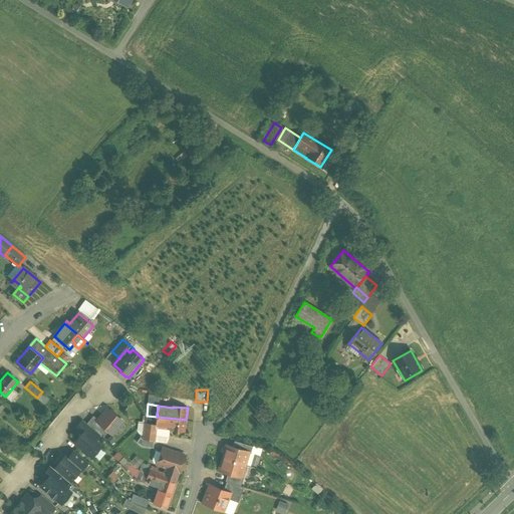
[(116,415),(111,410),(109,411),(107,409),(98,420),(97,422),(107,431),(111,434),(122,422),(116,416),(116,415)]
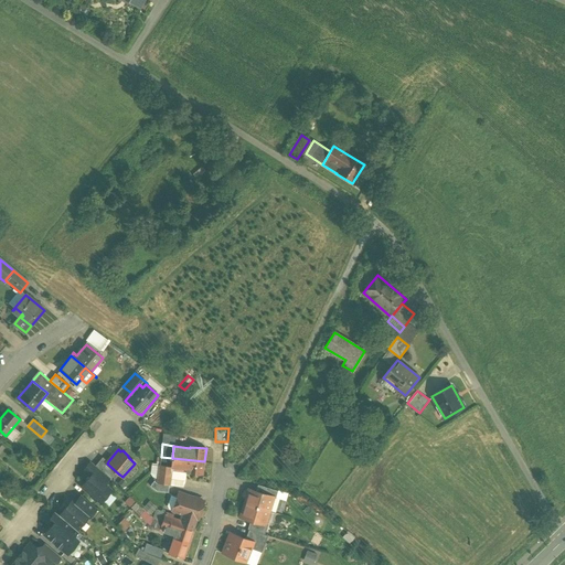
[(118,473),(107,464),(108,461),(103,457),(95,466),(109,477),(113,480),(118,473)]
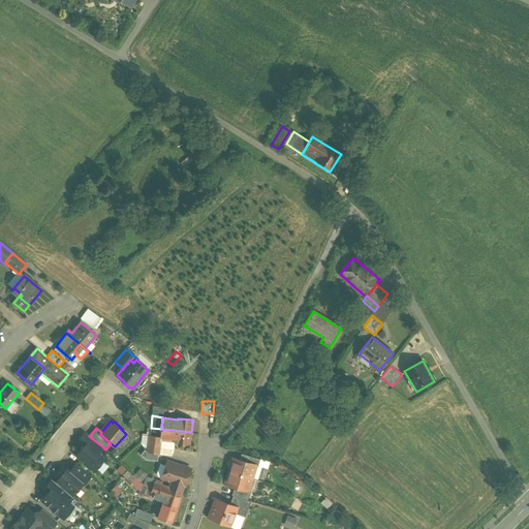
[(161,429),(151,428),(150,436),(160,437),(161,429)]
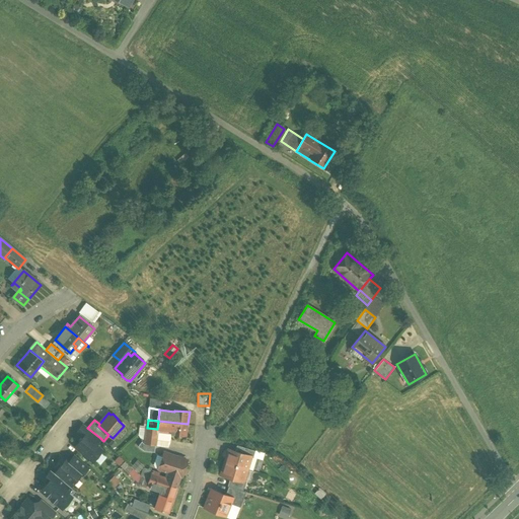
[(188,424),(158,421),(157,429),(156,433),(156,439),(170,441),(171,434),(187,436),(188,424)]
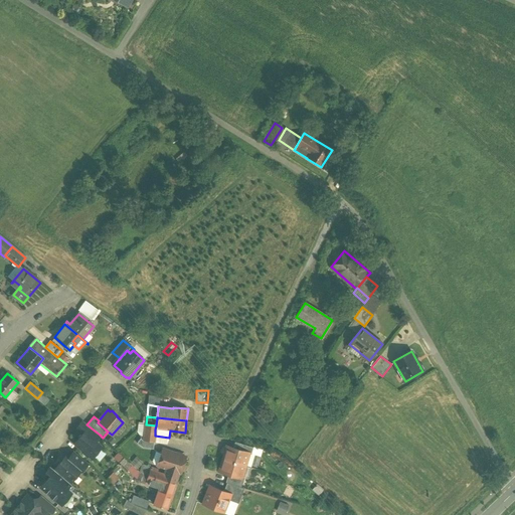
[(87,424),(83,421),(83,422),(82,421),(76,430),(82,435),(83,433),(95,442),(100,437),(99,436),(100,435),(87,424)]
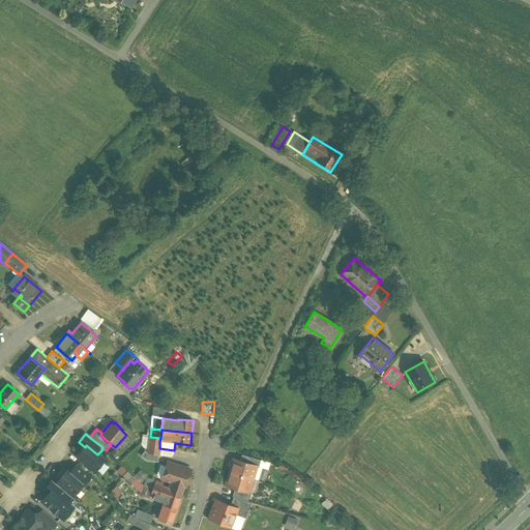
[(160,438),(150,437),(148,453),(158,454),(159,442),(160,438)]
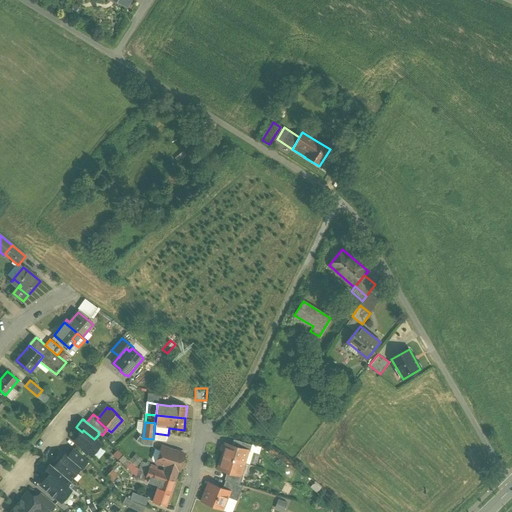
[(94,439),(83,430),(82,432),(74,441),(82,448),(83,450),(86,453),(88,453),(91,456),(101,444),(94,439)]
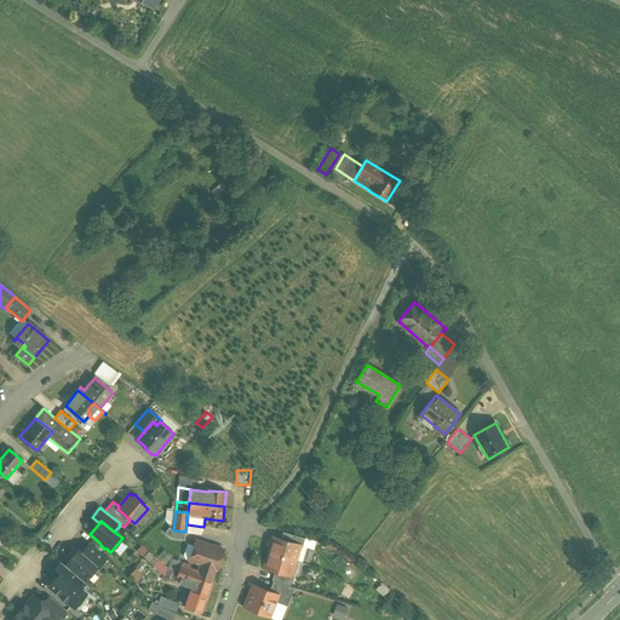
[(173,530),(172,530),(170,528),(165,534),(172,539),(185,540),(185,532),(173,530)]
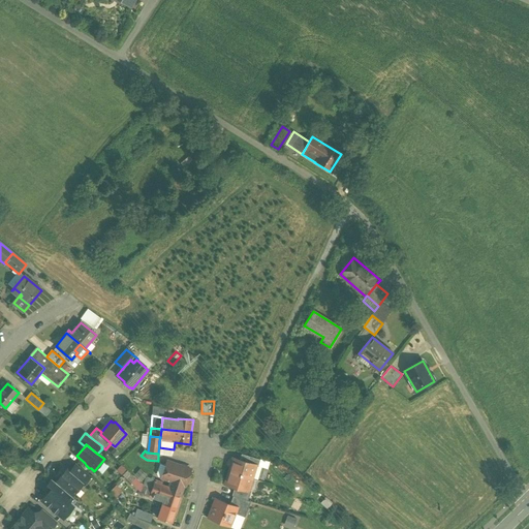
[(260,460),(242,454),(240,460),(255,465),(258,466),(260,460)]
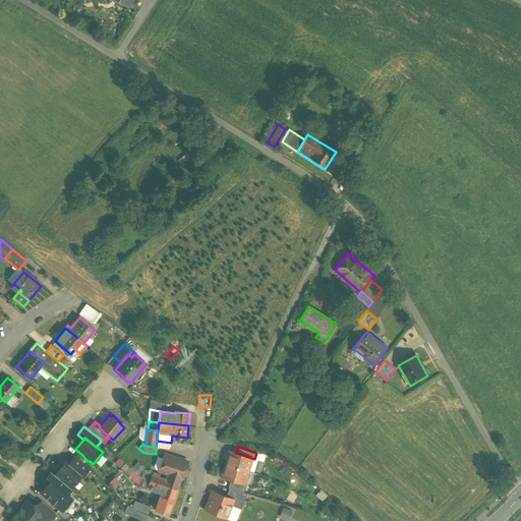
[(236,453),(230,452),(230,453),(228,452),(226,453),(224,457),(225,459),(228,460),(226,464),(247,471),(251,458),(236,453)]
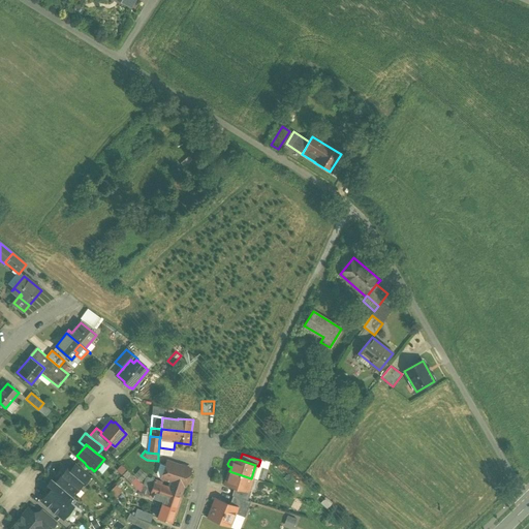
[(170,480),(185,486),(190,469),(167,462),(162,478),(170,480)]
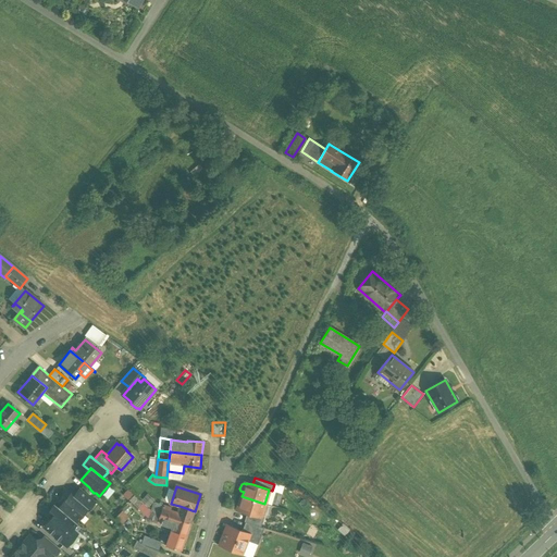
[(95,502),(81,489),(74,496),(87,508),(88,509),(95,502)]
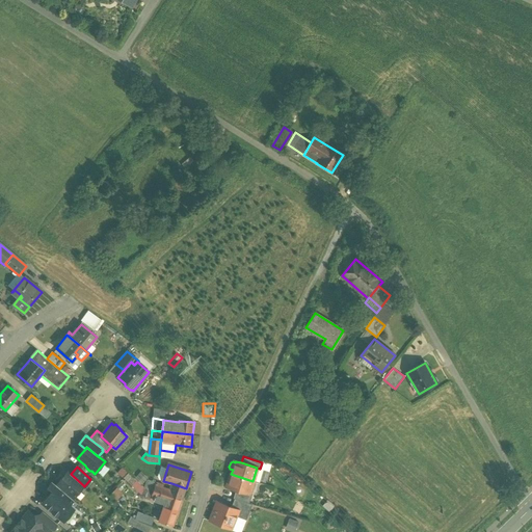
[(260,469),(257,468),(253,481),(259,483),(260,482),(259,482),(263,470),(260,469)]
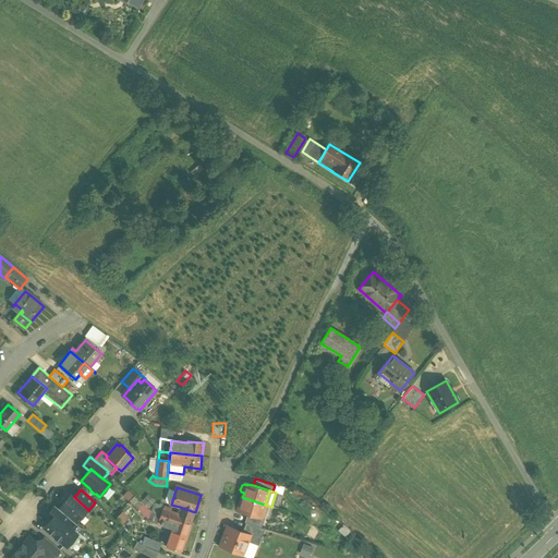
[(74,497),(71,495),(59,509),(75,523),(87,509),(74,497)]
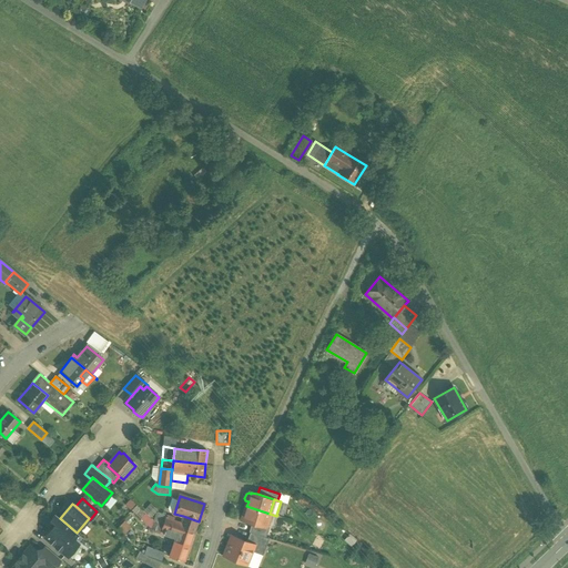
[(270,514),(246,506),(243,520),(252,524),(266,527),(270,514)]
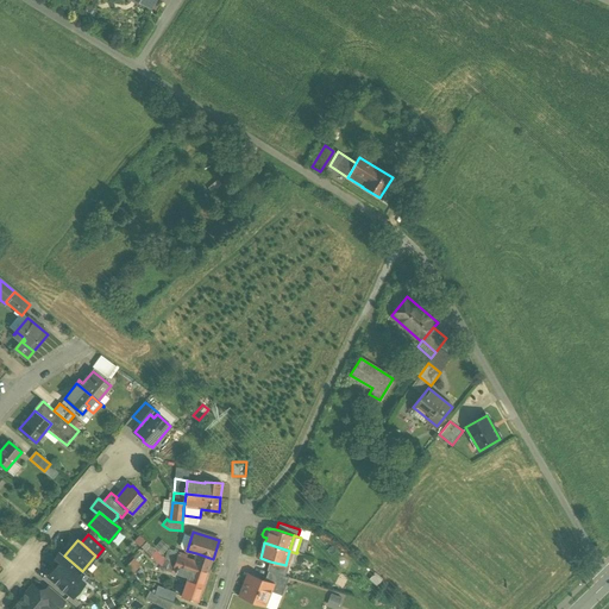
[(179,552),(169,550),(165,559),(175,562),(179,552)]
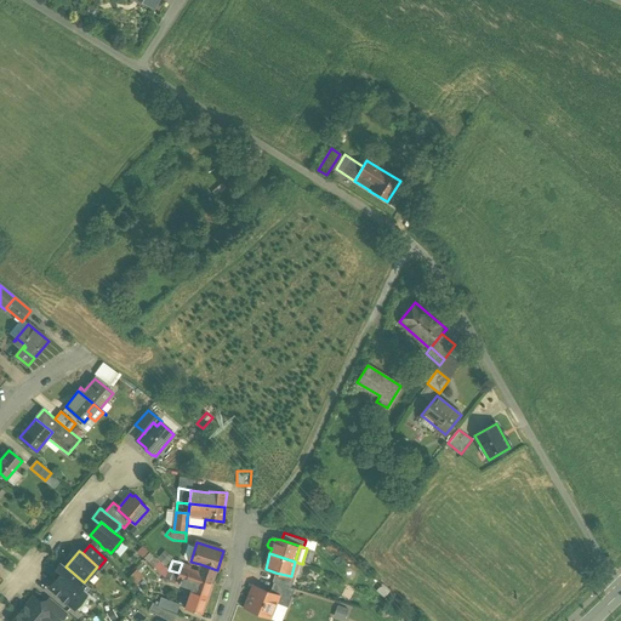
[(217,570),(200,564),(198,571),(191,569),(191,567),(182,563),(178,573),(212,584),(214,585),(217,570)]
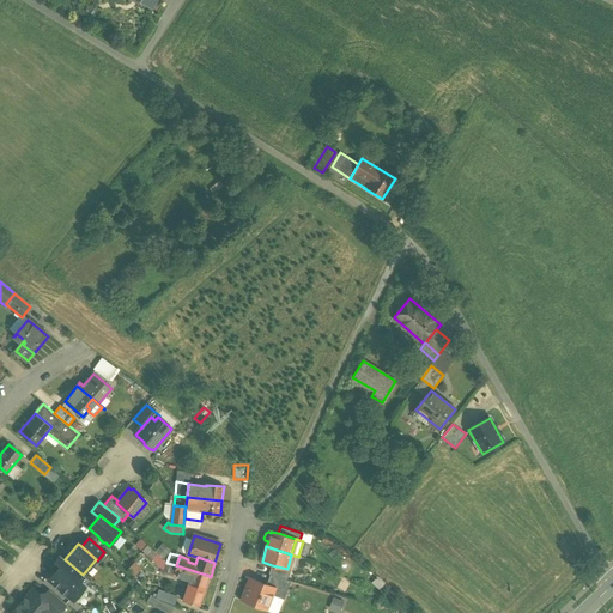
[(55,560),(43,575),(74,601),(86,587),(55,560)]
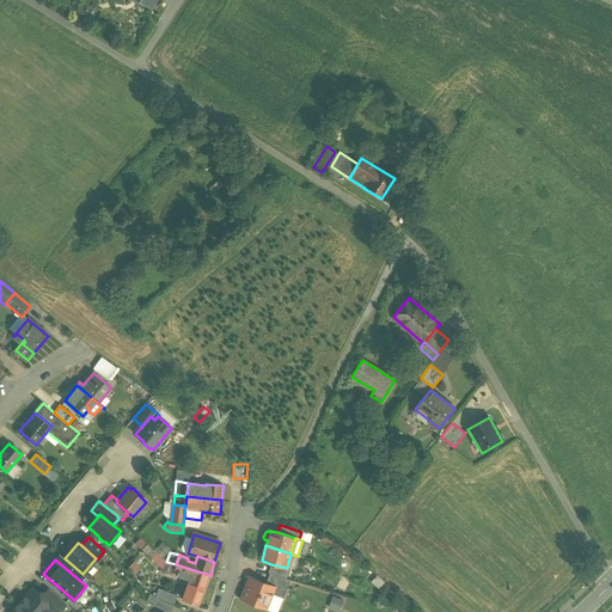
[(134,561),(128,570),(135,575),(141,567),(134,561)]
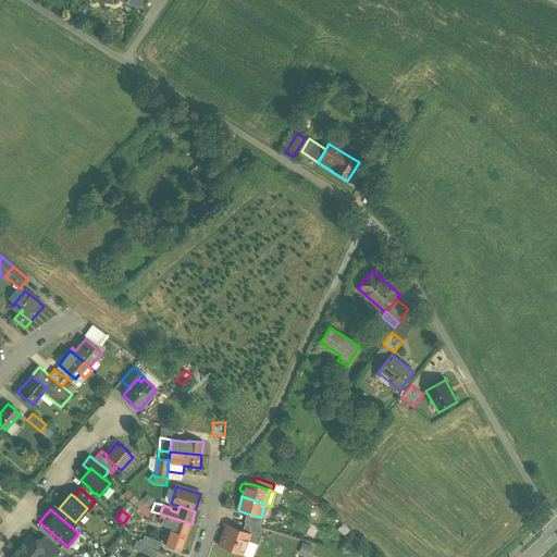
[(160,514),(151,511),(148,520),(157,523),(160,514)]
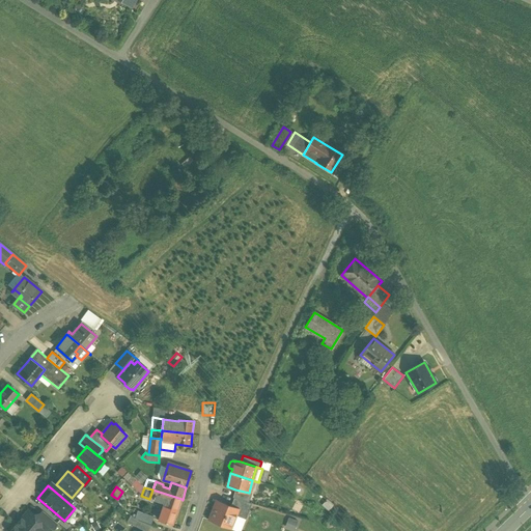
[(182,499),(152,490),(149,499),(164,503),(158,520),(173,525),(182,499)]
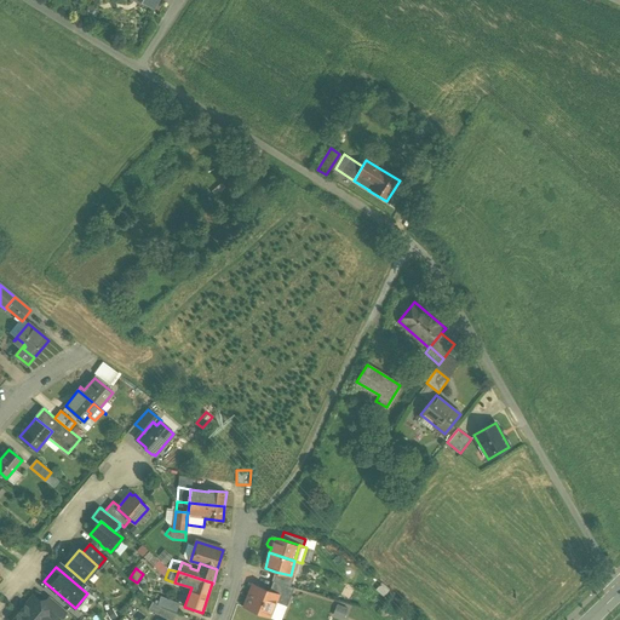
[(291,575),(275,572),(273,581),(274,581),(291,587),(293,577),(291,575)]
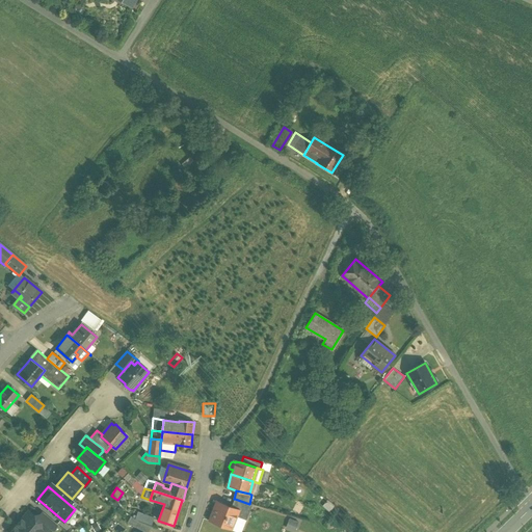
[(249,504),(235,499),(231,507),(238,510),(236,516),(246,521),(253,505),(249,504)]
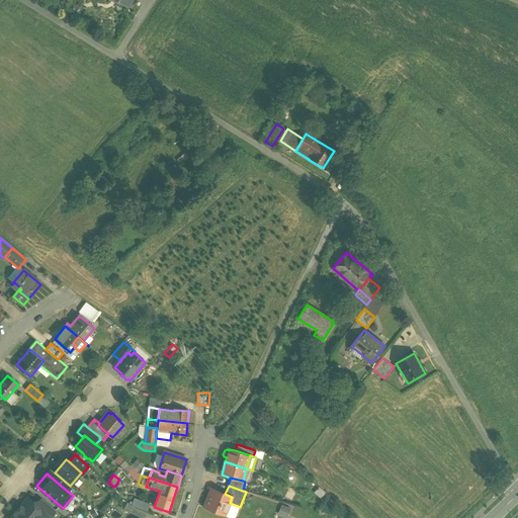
[(225,494),(211,489),(203,508),(225,516),(230,503),(232,497),(225,494)]
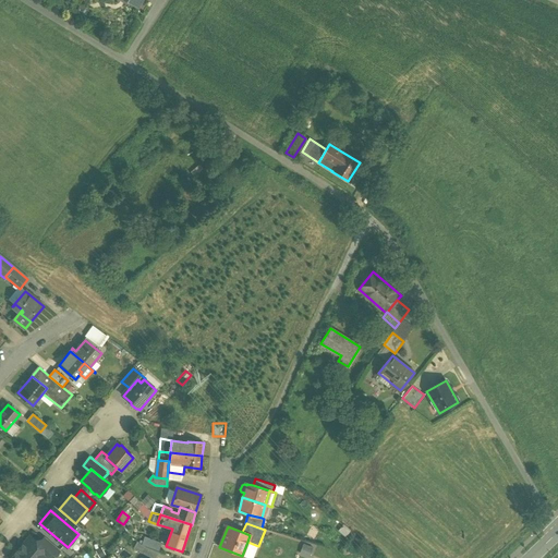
[(36,542),(31,536),(22,546),(20,549),(19,549),(19,550),(16,553),(23,557),(43,557),(48,553),(49,552),(36,542)]
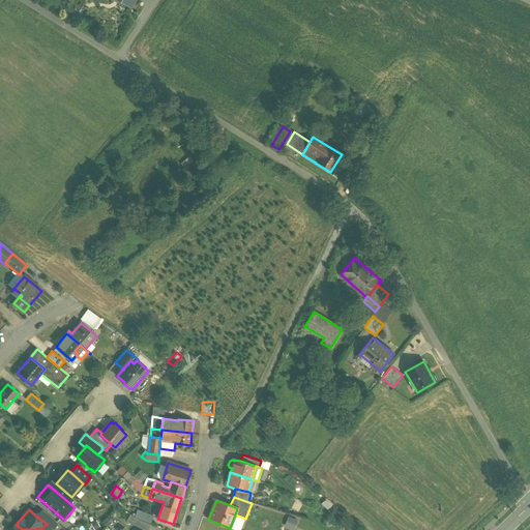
[(57,522),(42,510),(39,513),(34,514),(47,524),(46,525),(51,529),(57,522)]
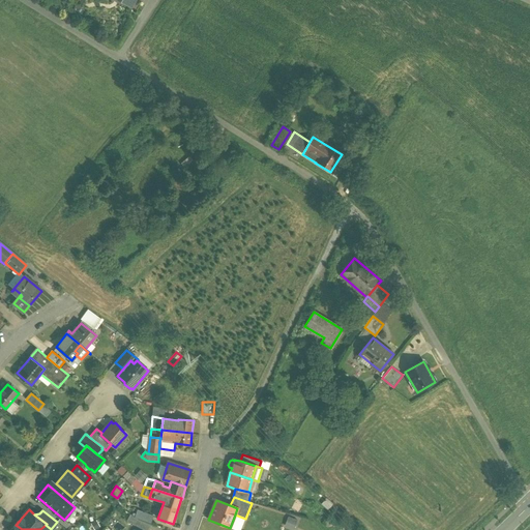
[(147,529),(150,524),(138,520),(130,514),(126,521),(143,529),(147,529)]
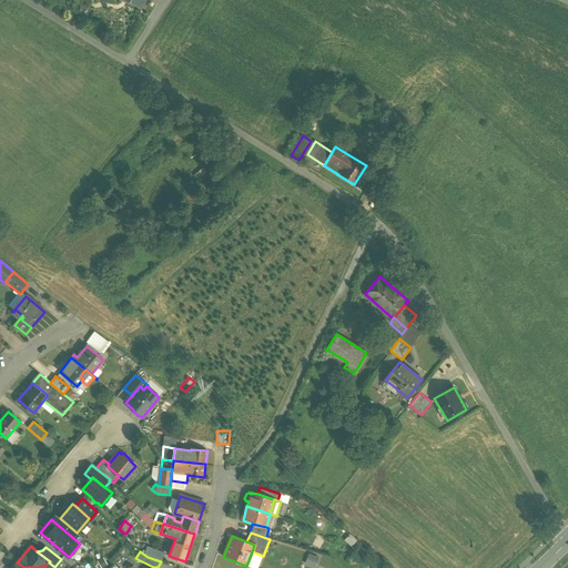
[(306,564),(317,567),(322,556),(311,553),(306,564)]
